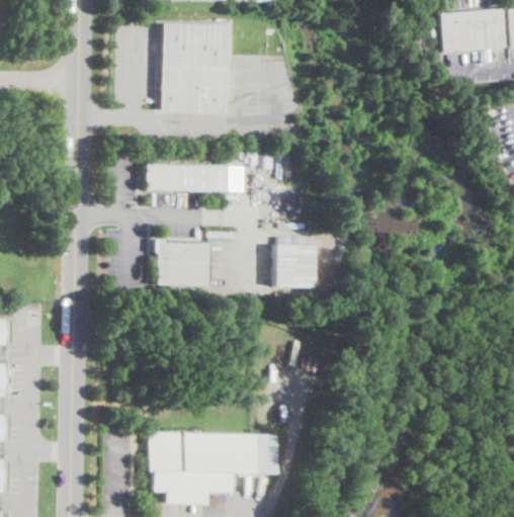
[(513,47),(443,53),(440,14),(513,7),(513,47)]
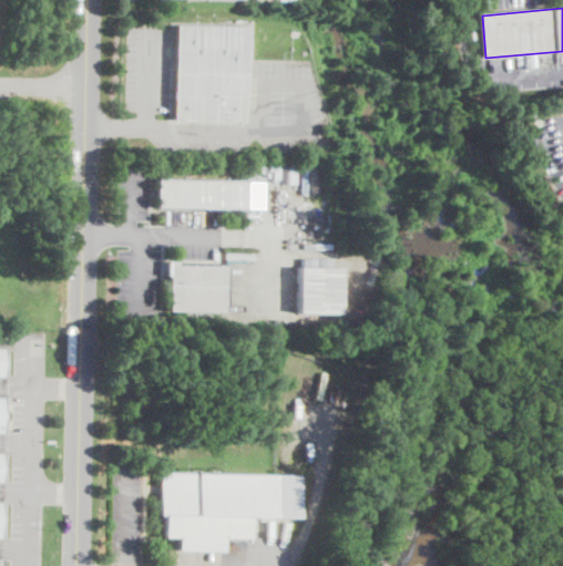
[(246,114),(246,123),(175,122),(177,27),(248,28),(246,114)]
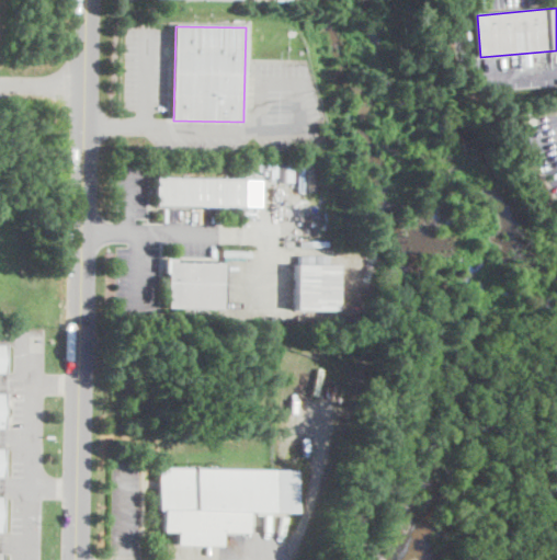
[(296,161),(296,182),(280,182),(280,161),(296,161)]
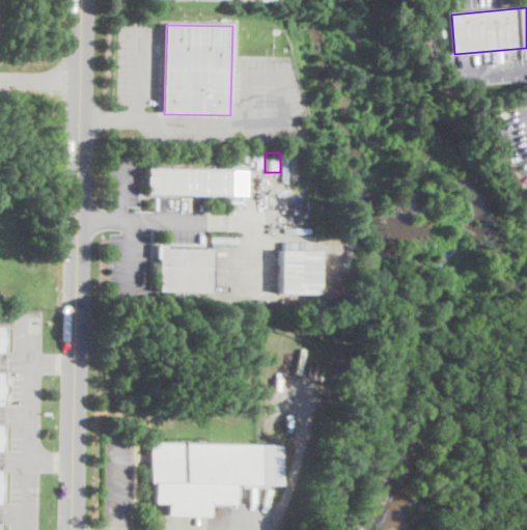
[(239,157),(239,166),(230,166),(230,157),(239,157)]
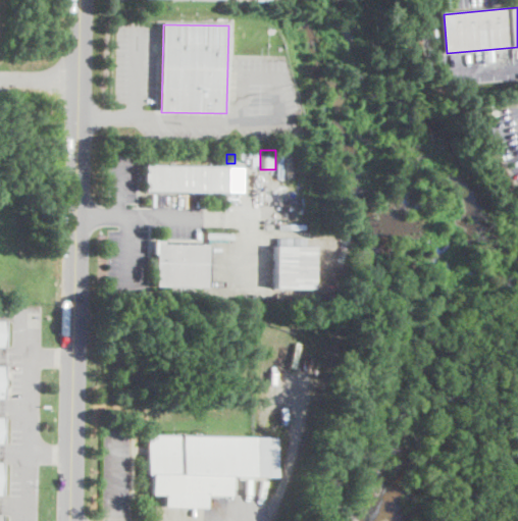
[(228,168),(227,194),(148,192),(148,166),(228,168)]
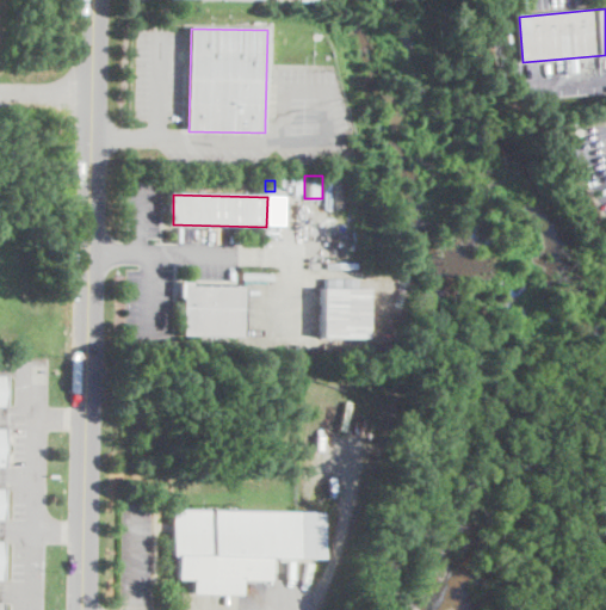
[(246,288),(246,337),(185,336),(186,299),(183,299),(183,283),(198,284),(198,287),(246,288)]
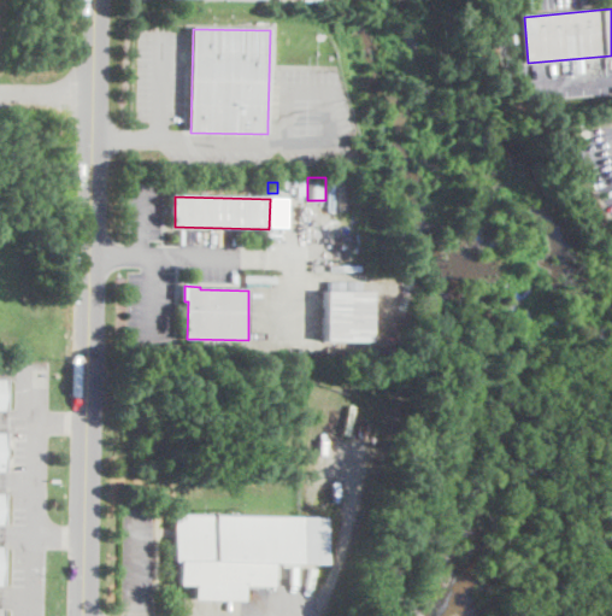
[(372,293),(372,342),(325,341),(327,292),(372,293)]
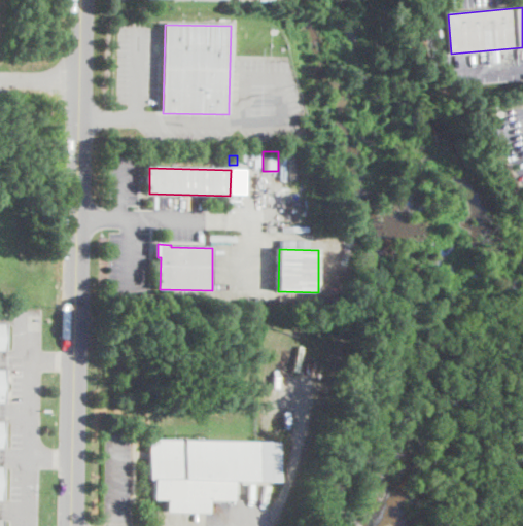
[(9,351),(9,352),(0,351),(0,325),(9,326),(9,351)]
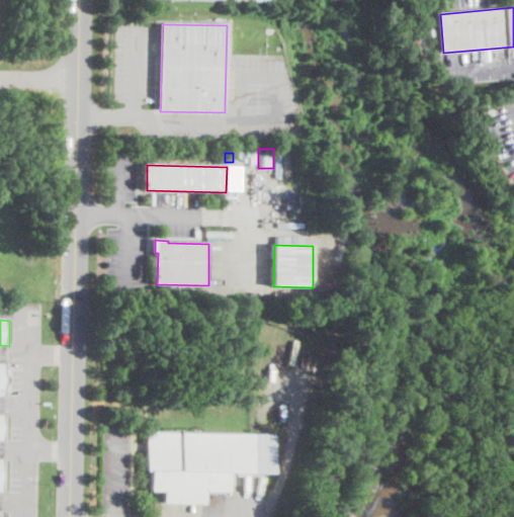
[(8,396),(8,397),(0,396),(0,363),(8,364),(8,396)]
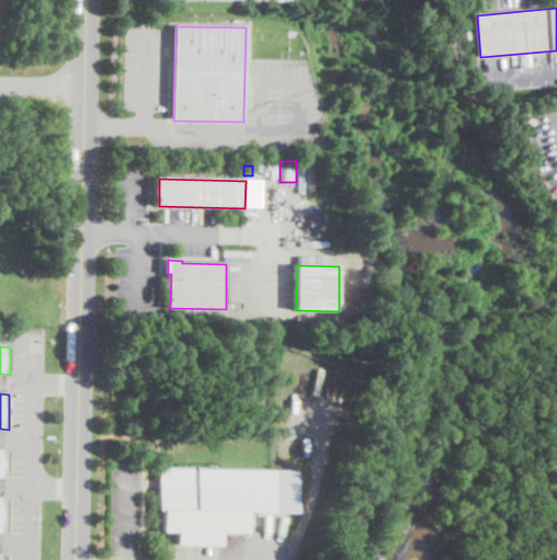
[(297,470),(297,514),(250,514),(250,535),(224,534),(224,547),(179,547),(179,533),(165,533),(165,512),(161,512),(162,468),(297,470)]
